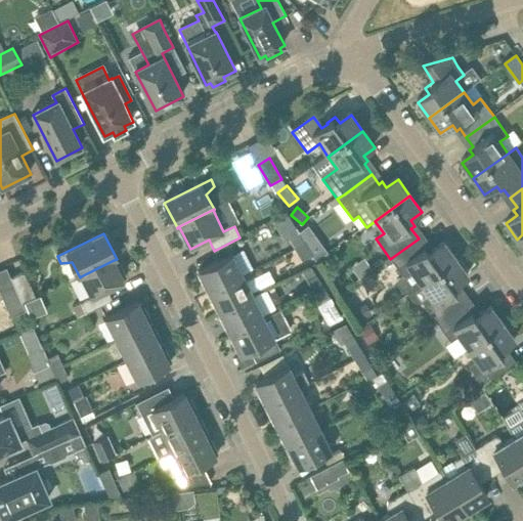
[(295,251),(305,245),(298,233),(288,240),(295,251)]
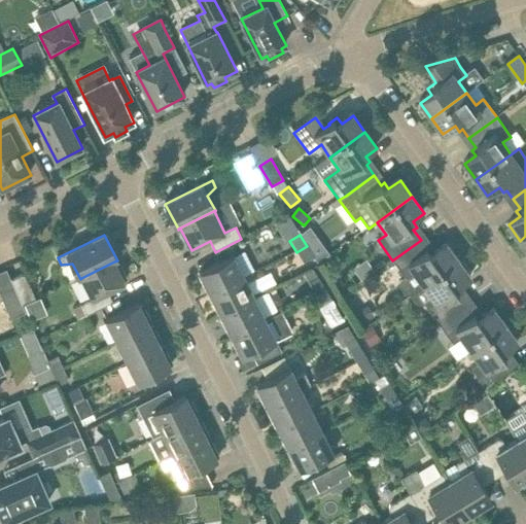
[(415,275),(424,287),(459,262),(447,245),(435,253),(431,247),(428,250),(421,240),(392,260),(386,265),(389,270),(396,265),(408,281),(415,275)]
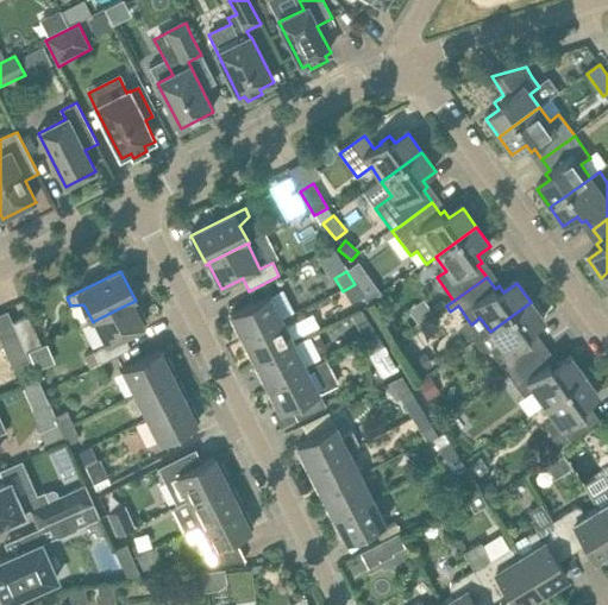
[(363,297),(355,284),(343,291),(351,304),(363,297)]
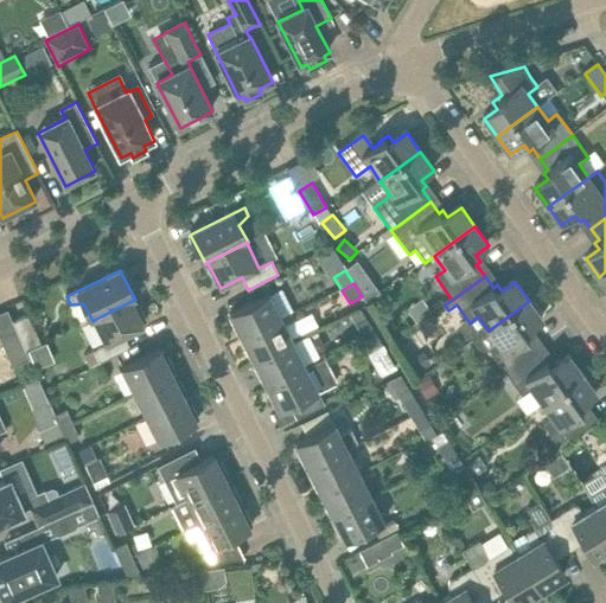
[(231,314),(243,339),(281,320),(269,295),(231,314)]
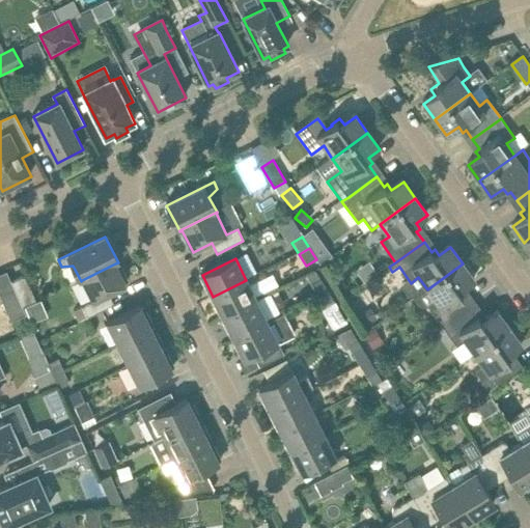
[(115,264),(82,280),(93,302),(82,308),(88,320),(114,306),(109,295),(127,285),(115,264)]
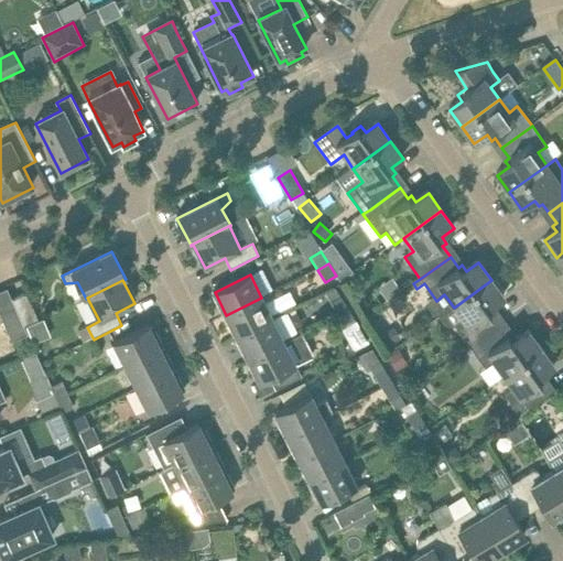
[(456,328),(471,348),(500,326),(493,315),(497,313),(493,306),(505,298),(491,280),(454,308),(465,322),(456,328)]
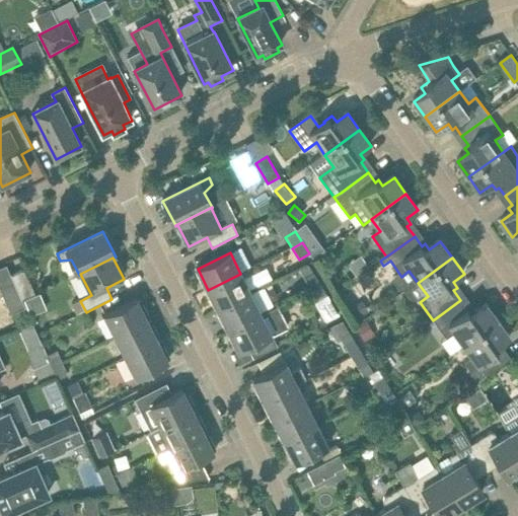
[(24,271),(11,276),(22,301),(35,295),(24,271)]
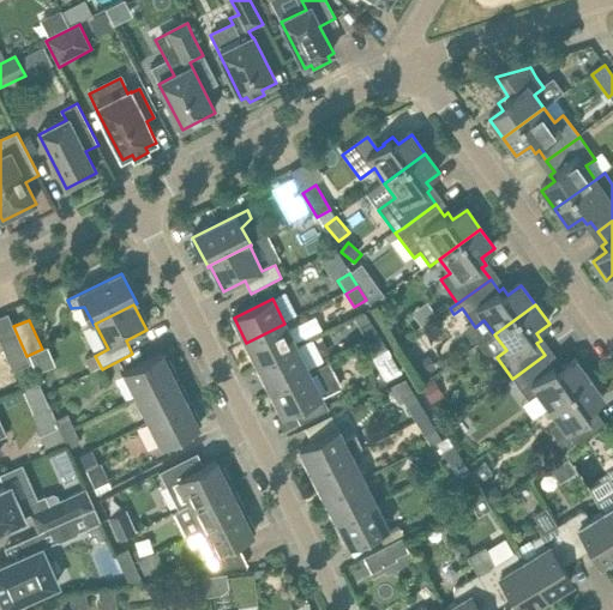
[(246,343),(259,368),(298,349),(284,324),(246,343)]
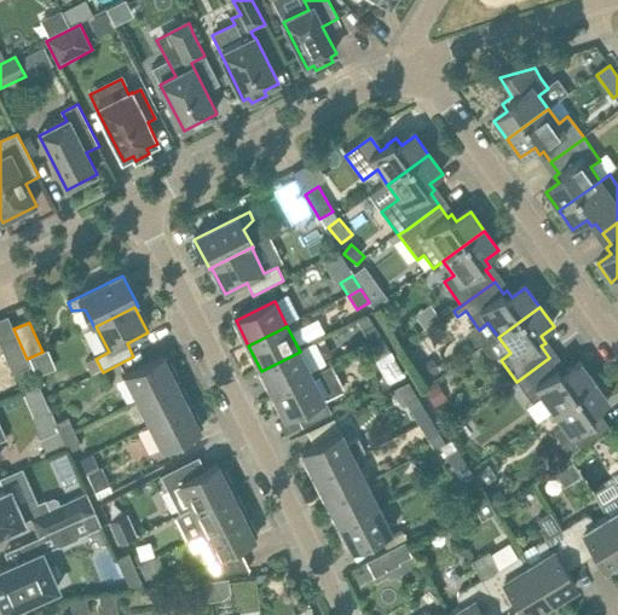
[(382,340),(375,326),(363,334),(370,347),(382,340)]
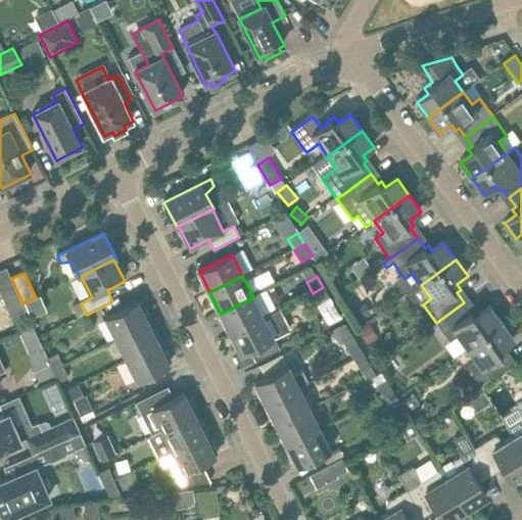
[(22,303),(11,278),(0,283),(0,291),(12,319),(27,312),(22,303)]
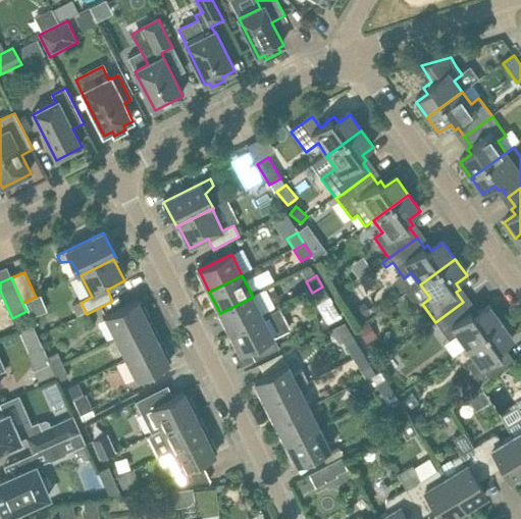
[(329,299),(322,287),(312,293),(319,304),(329,299)]
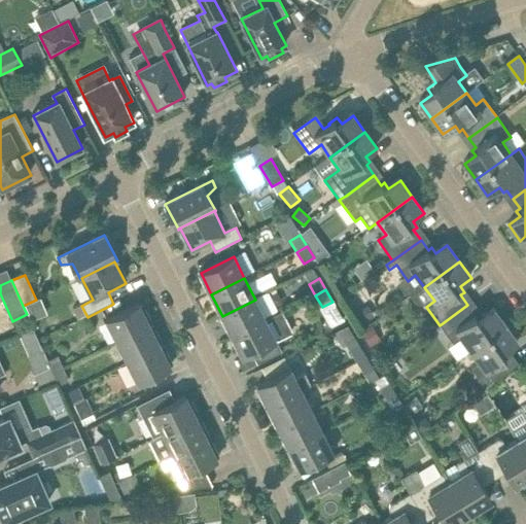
[(222,316),(233,338),(266,320),(255,300),(222,316)]
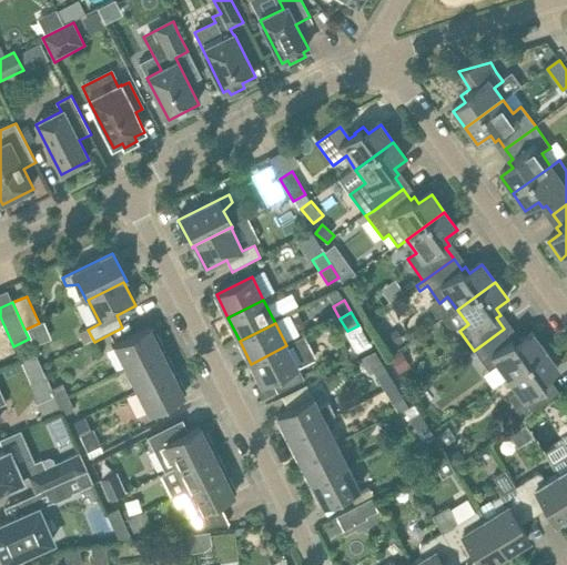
[(114,346),(127,370),(162,351),(150,329),(114,346)]
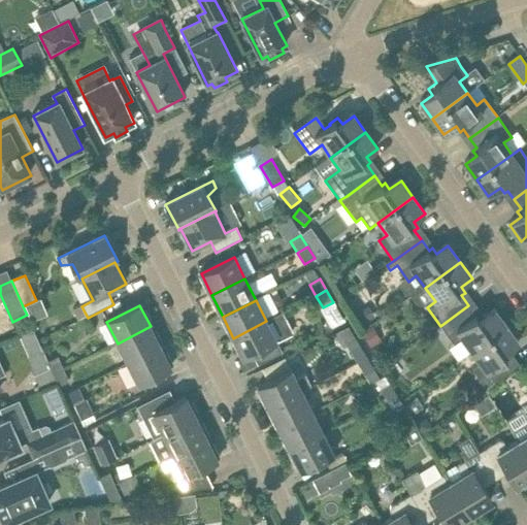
[(463,340),(472,353),(507,327),(495,310),(484,319),(480,314),(476,316),(468,305),(440,326),(455,346),(463,340)]
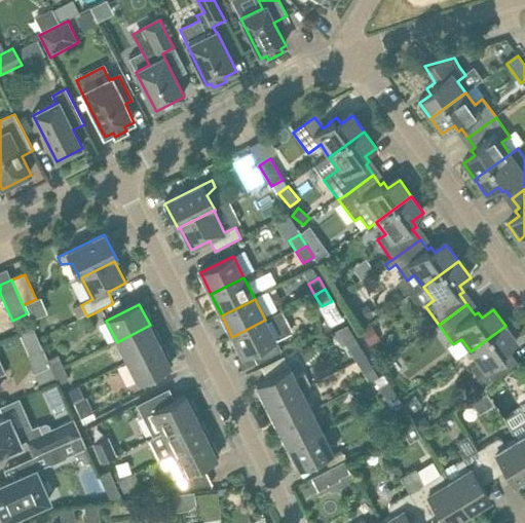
[(367,308),(353,318),(362,330),(374,322),(367,308)]
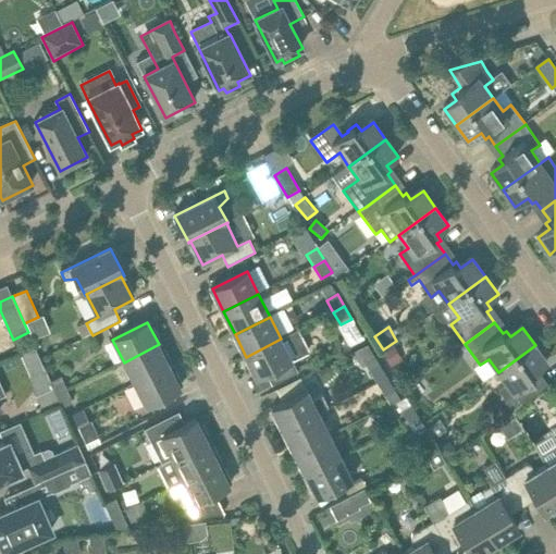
[(293,361),(281,339),(246,357),(258,379),(267,374),(272,385),(298,373),(293,361)]
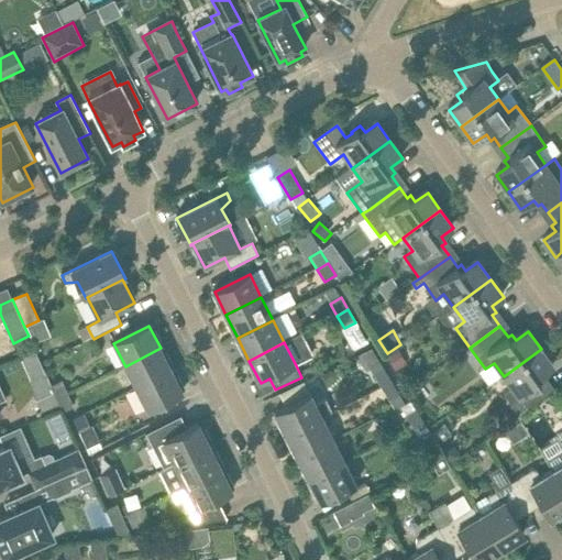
[(125,366),(136,388),(172,371),(161,348),(125,366)]
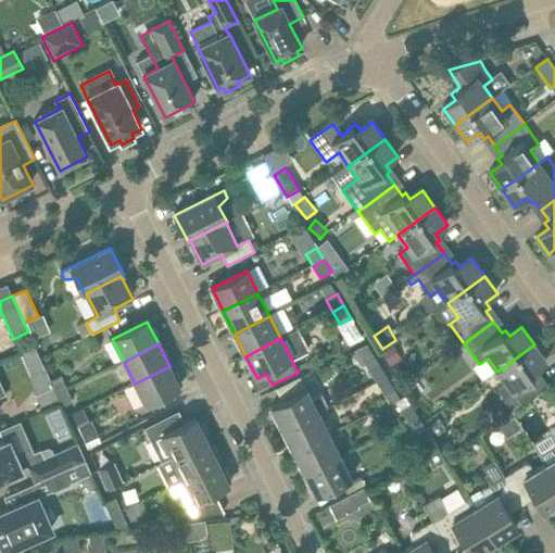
[(534,344),(497,372),(506,385),(499,391),(514,412),(543,390),(535,379),(539,377),(534,371),(547,362),(534,344)]
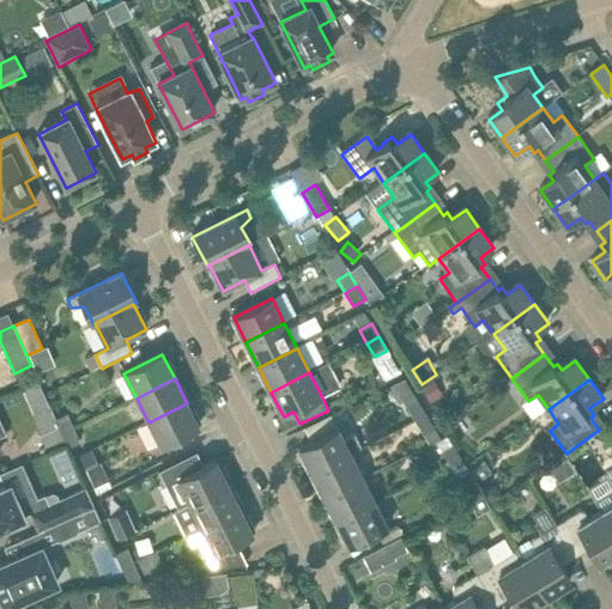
[(416,397),(404,403),(414,421),(425,415),(416,397)]
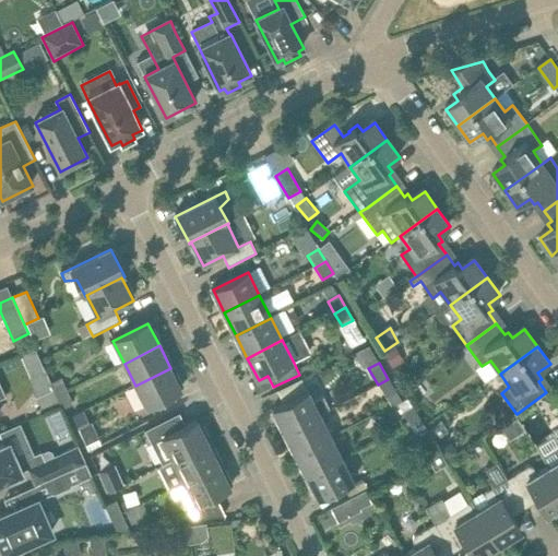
[(170,368),(135,386),(147,409),(182,391),(170,368)]
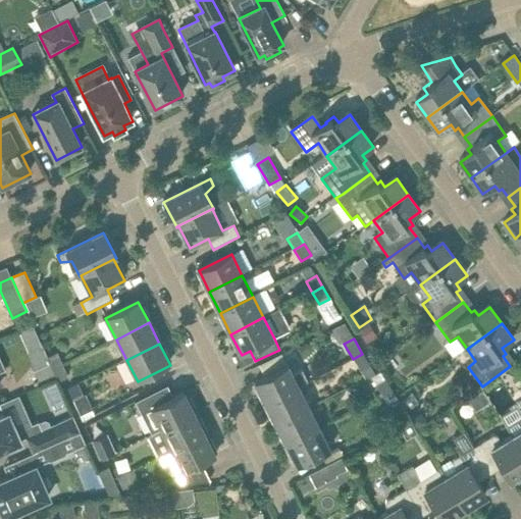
[(53,370),(48,358),(44,351),(32,356),(42,379),(41,380),(43,386),(57,380),(53,370)]
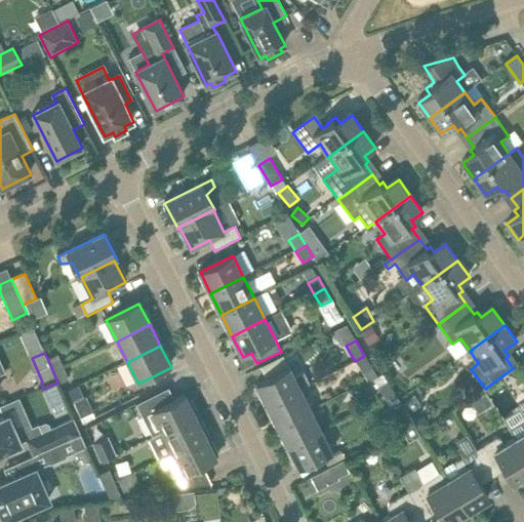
[(64,368),(58,356),(48,360),(53,372),(64,368)]
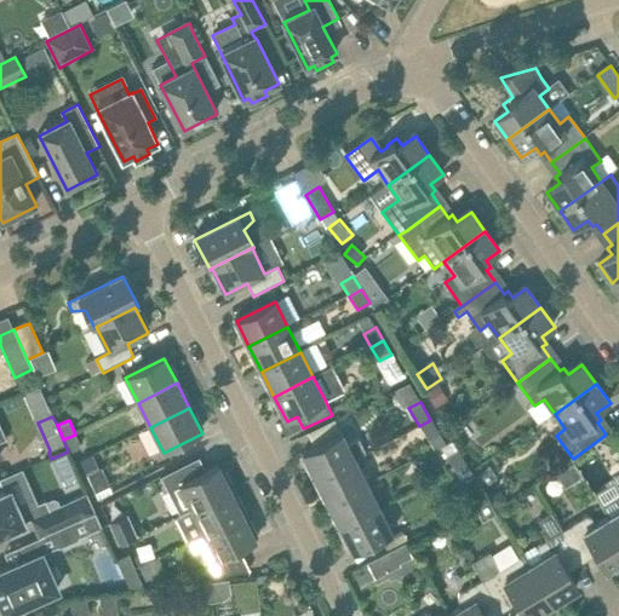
[(430,420),(419,426),(428,442),(440,435),(430,420)]
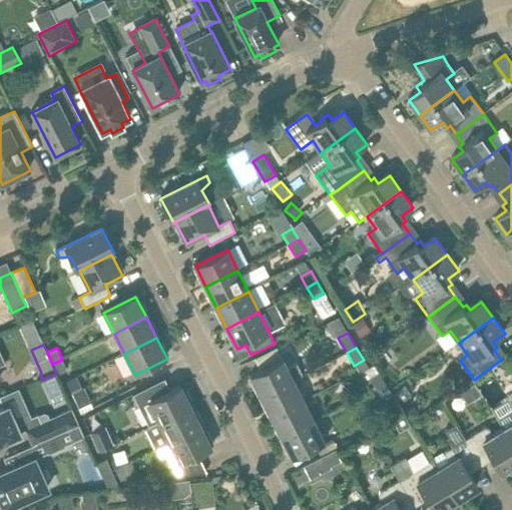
[(67,372),(62,360),(52,364),(56,374),(57,376),(67,372)]
